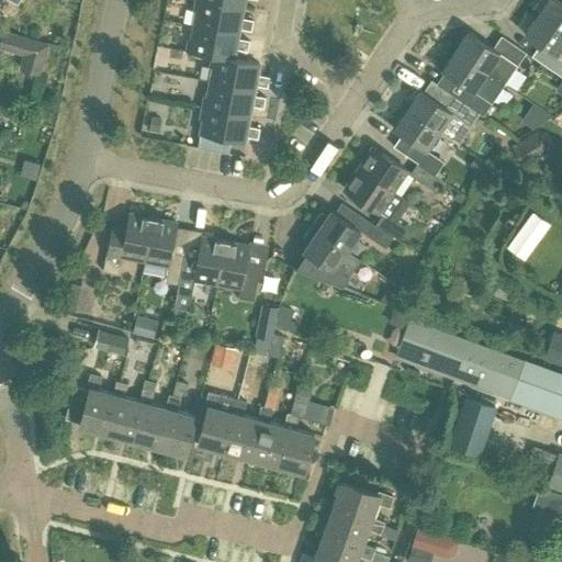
[(240,18),(243,9),(199,0),(194,26),(238,34),(239,29),(251,31),(254,20),(240,18)]
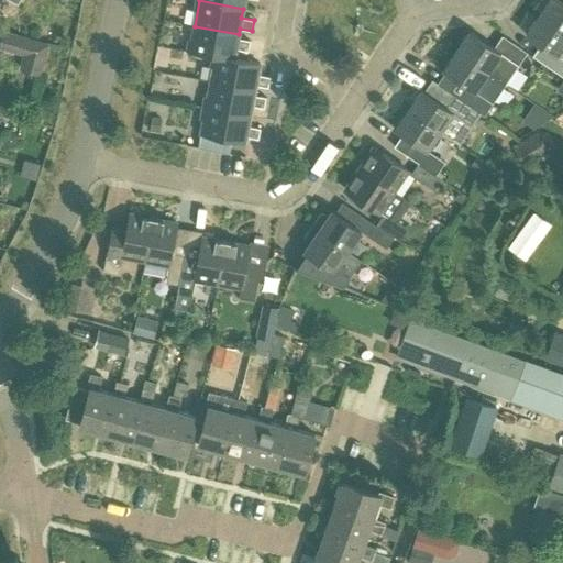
[(562,31),(562,4),(556,0),(542,0),(537,10),(540,12),(538,14),(562,31)]
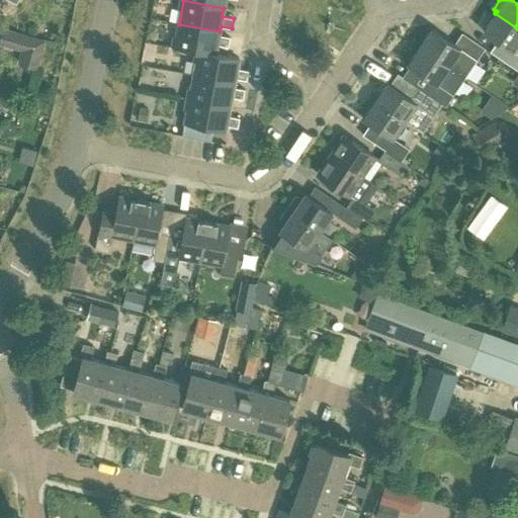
[(517,28),(495,13),(483,31),(512,52),(517,42),(517,28)]
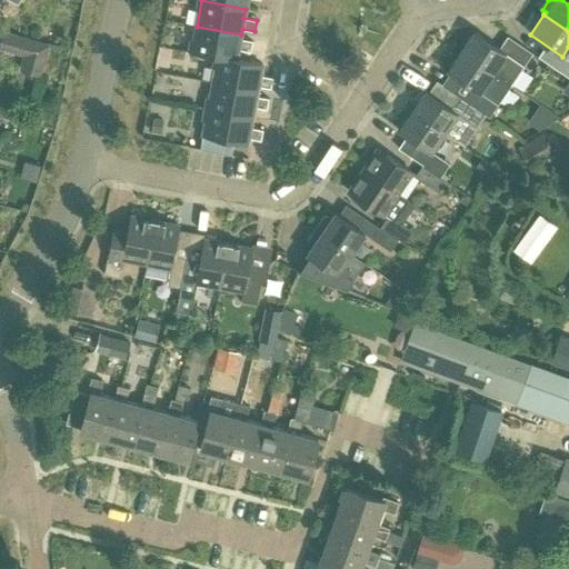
[(240,39),(241,35),(197,27),(191,52),(218,58),(236,61),(236,60),(238,50),(250,52),(252,41),(240,39)]
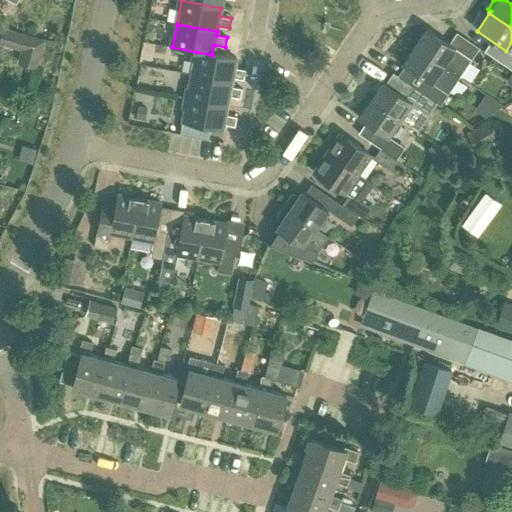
[(17,63),(32,68),(37,69),(45,39),(2,27),(0,34),(0,45),(20,50),(17,63)]
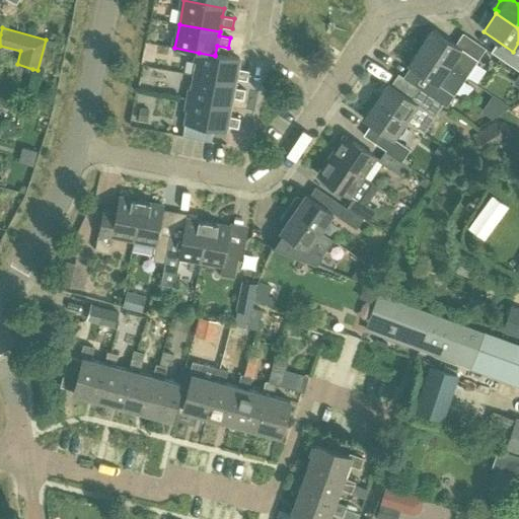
[(421,48),(465,78),(486,49),(462,33),(454,45),(432,29),(421,48)]
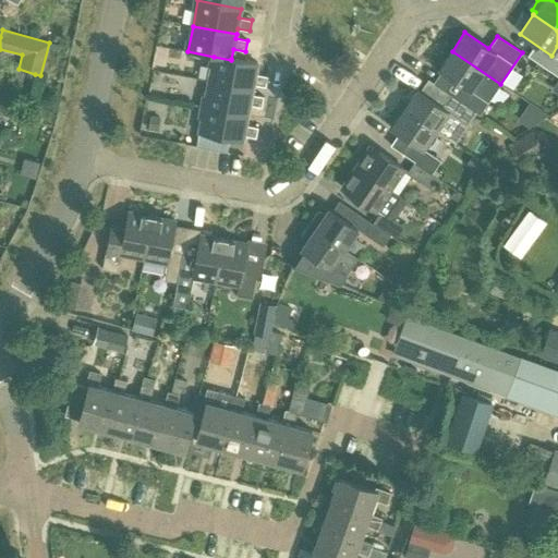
[(480,116),(500,84),(452,51),(439,70),(463,86),(455,98),(450,94),(449,95),(474,111),(480,116)]
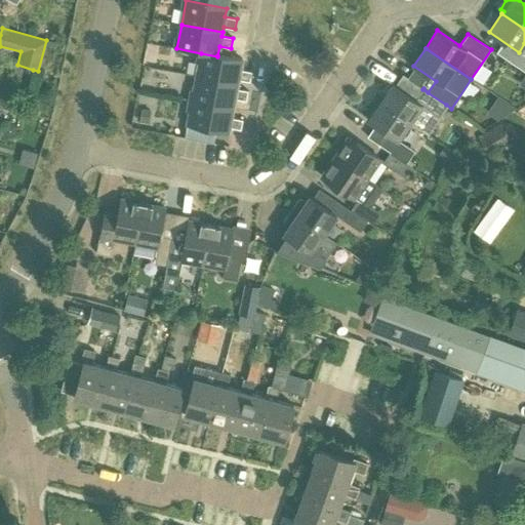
[(217,55),(217,56),(201,53),(197,77),(238,85),(238,80),(250,82),(251,72),(240,70),(242,61),(217,55)]
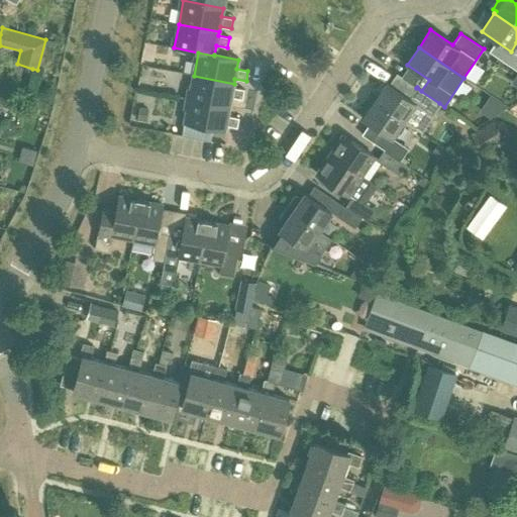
[(515,54),(508,65),(516,70),(516,54),(515,53),(515,54)]
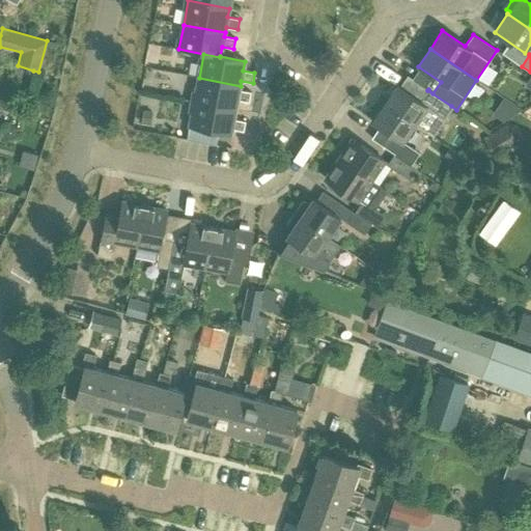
[(240,89),(241,86),(199,78),(194,103),(235,110),(238,100),(249,102),(251,92),(240,89)]
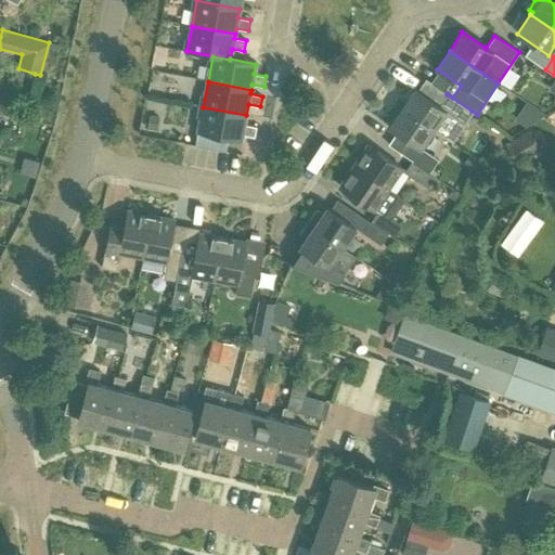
[(472,111),(447,94),(438,106),(415,90),(402,110),(434,130),(451,142),(472,111)]
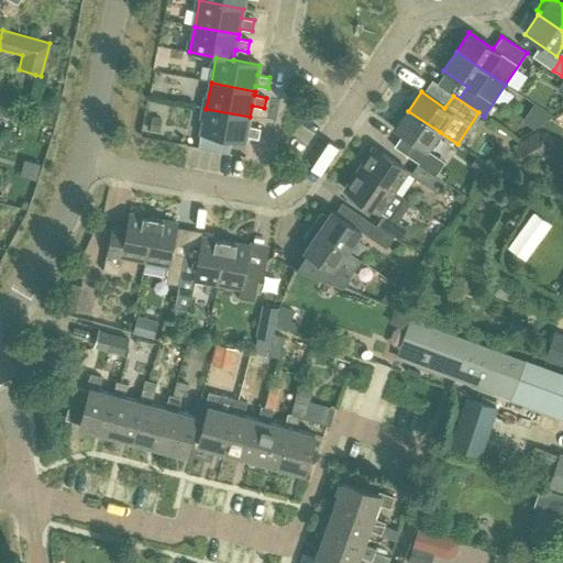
[(249,127),(250,117),(206,109),(201,135),(245,144),(246,138),(257,139),(260,129),(249,127)]
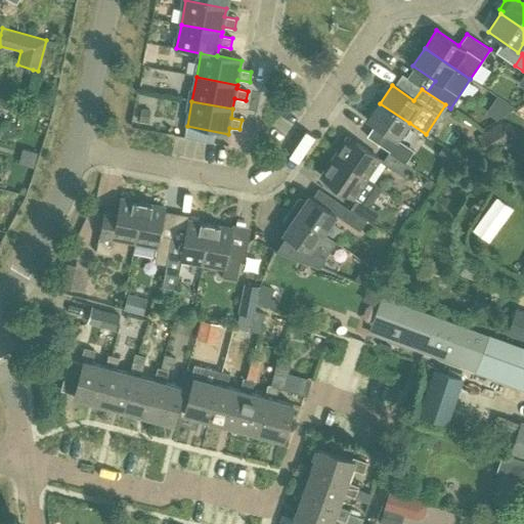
[(398,140),(409,123),(380,103),(367,121),(374,126),(366,136),(389,151),(389,153),(405,164),(413,151),(398,140)]
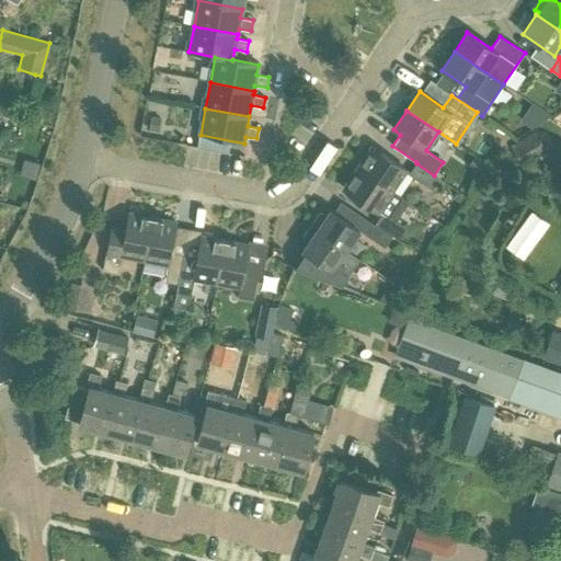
[(521,163),(545,149),(534,132),(511,147),(521,163)]
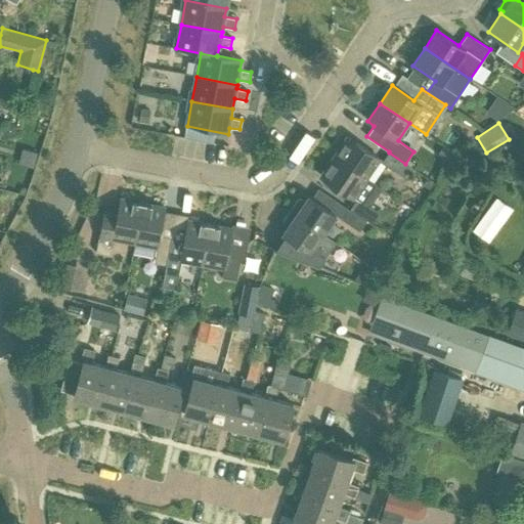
[(366,179),(380,159),(350,138),(336,159),(366,179)]
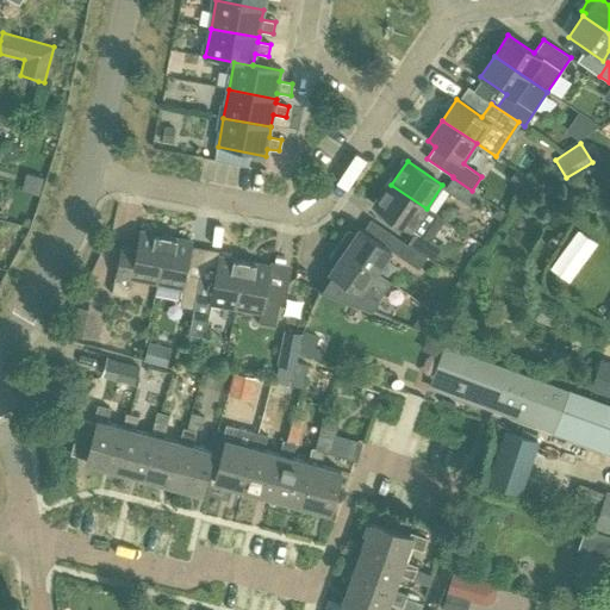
[(478,194),(472,191),(453,178),(444,188),(470,206),(478,194)]
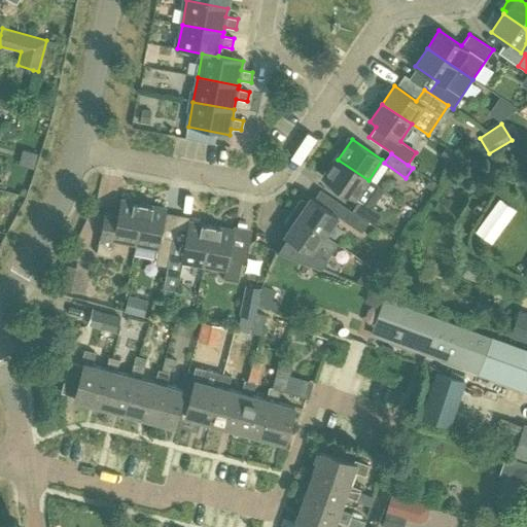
[(384,191),(369,180),(338,160),(324,179),(358,202),(352,210),(375,225),(381,214),(373,209),(384,191)]
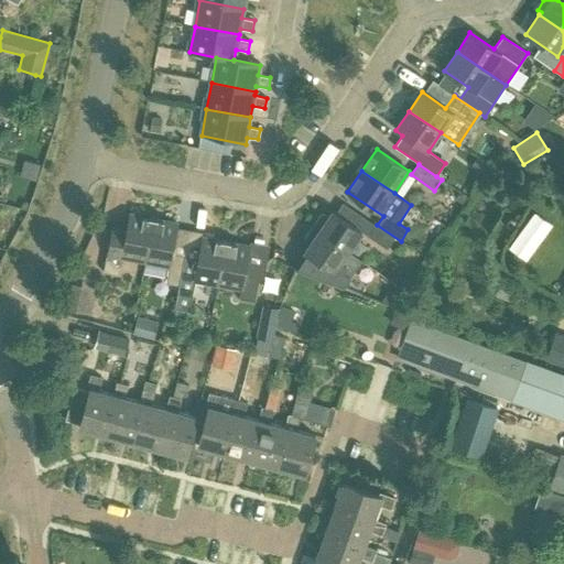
[(312,227),(349,252),(362,232),(334,213),(331,217),(325,214),(320,215),(312,227)]
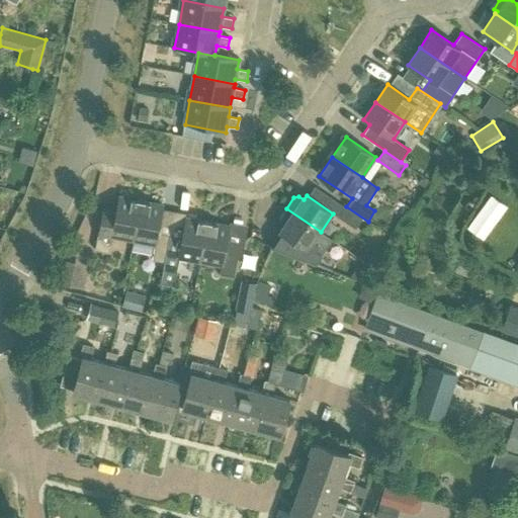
[(134,240),(142,201),(118,196),(116,210),(102,207),(98,236),(95,250),(108,252),(110,238),(111,236),(134,240)]
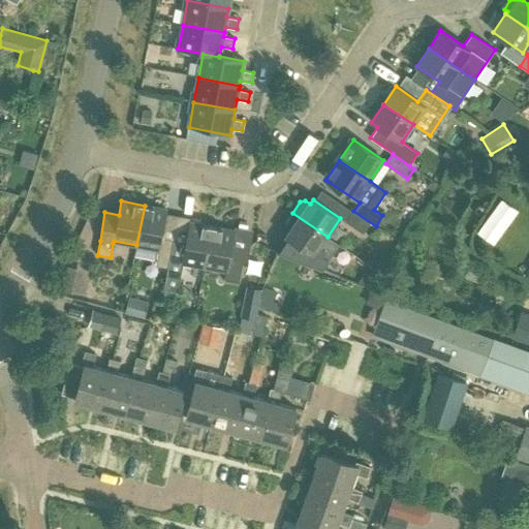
[(168,268),(179,216),(166,214),(167,210),(145,206),(136,245),(158,249),(156,265),(168,268)]
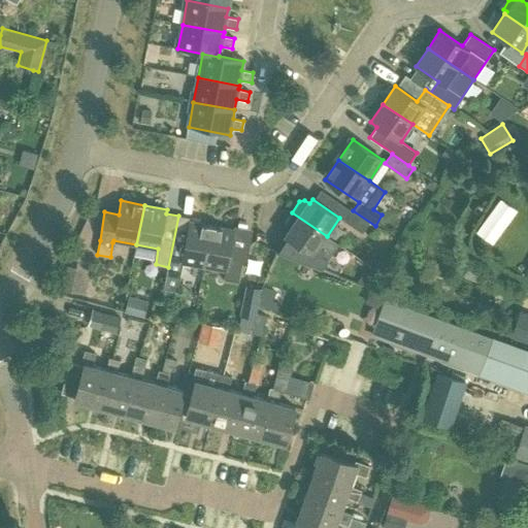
[(362,233),(369,223),(349,208),(341,220),(362,233)]
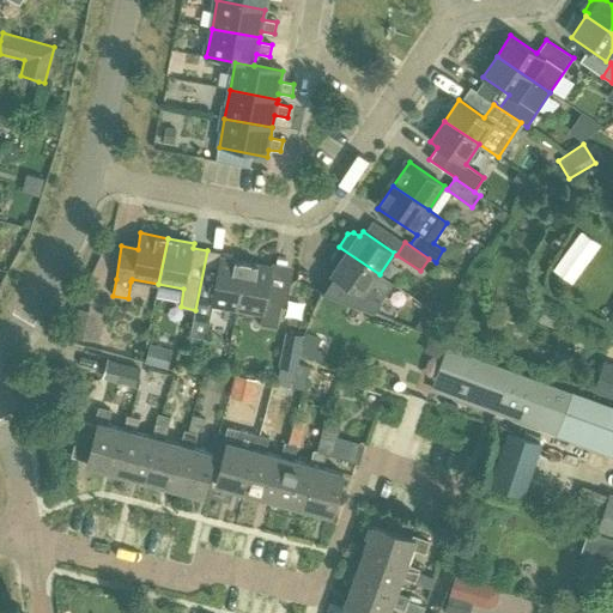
[(325,287),(321,295),(374,314),(376,308),(380,302),(381,299),(393,284),(380,274),(339,247),(329,260),(331,266),(337,269),(325,287)]
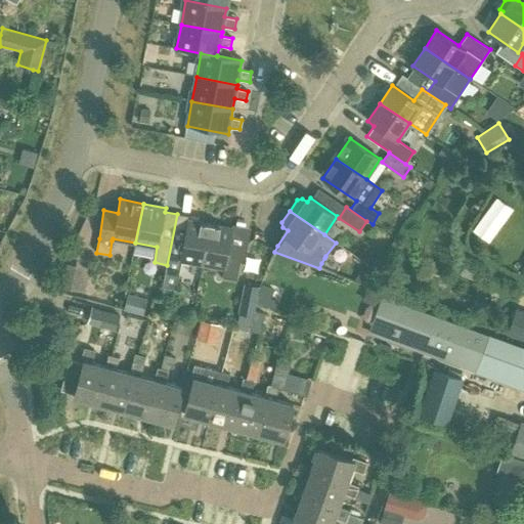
[(203,264),(211,225),(187,220),(188,216),(177,214),(167,265),(164,287),(176,289),(181,260),(203,264)]
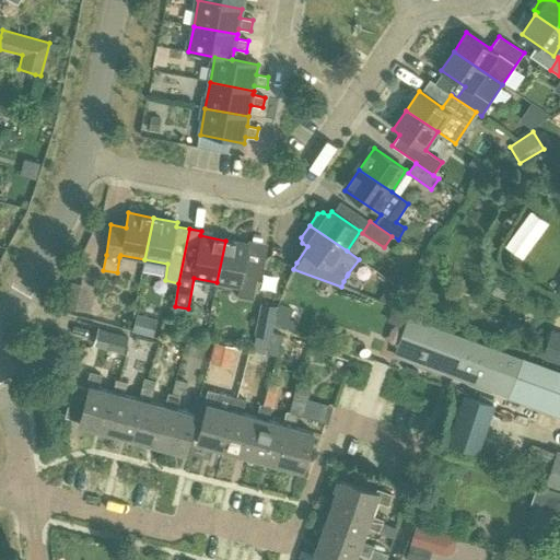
[(246,260),(249,245),(225,241),(217,282),(241,287),(238,296),(254,300),(260,263),(246,260)]
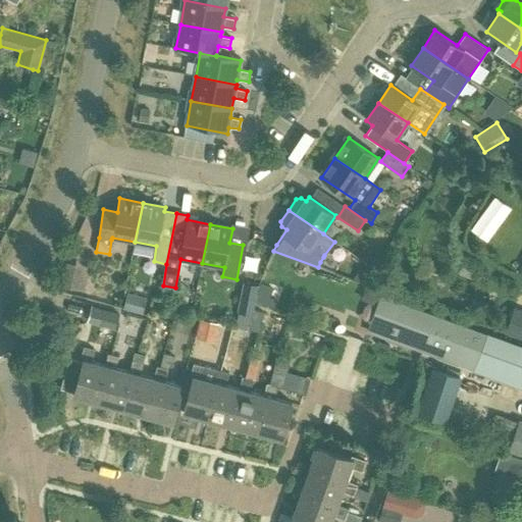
[(474,280),(480,265),(463,259),(458,274),(474,280)]
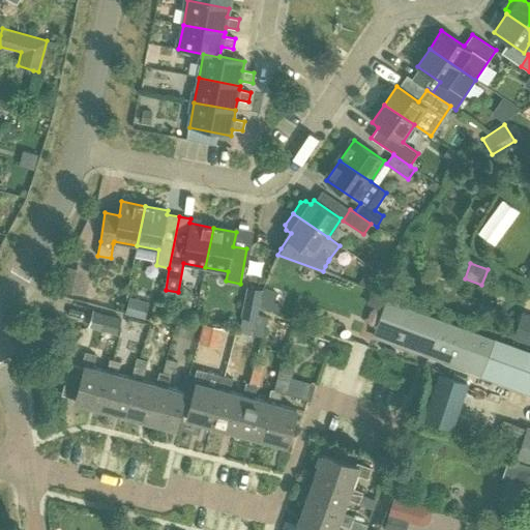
[(62,291),(82,295),(85,295),(88,282),(82,281),(84,269),(67,266),(62,291)]
